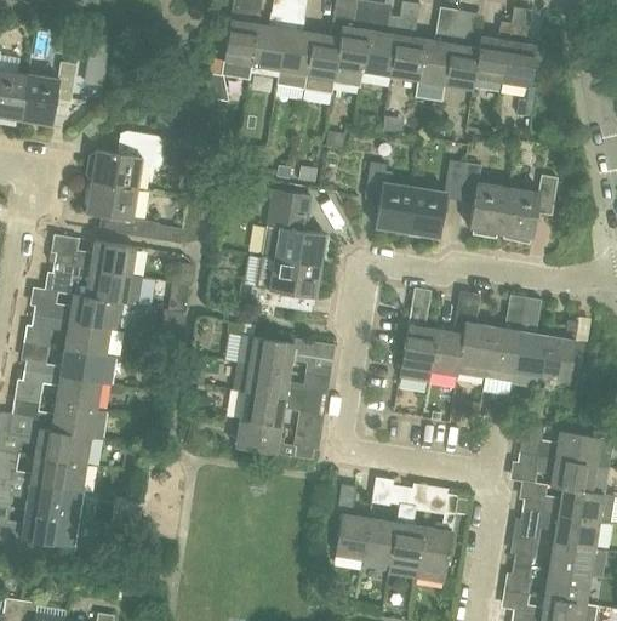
[(245,0),(234,0),(223,74),(251,79),(252,73),(253,67),(260,24),(249,22),(249,18),(243,17),(245,0)]
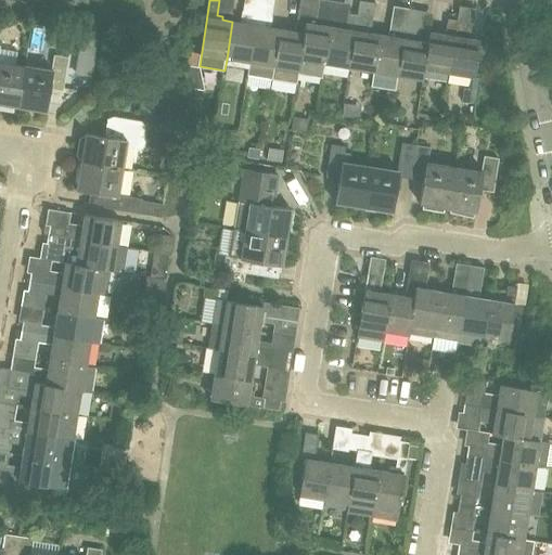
[(226,65),(249,68),(249,63),(260,0),(245,0),(244,10),(249,14),(247,24),(242,23),(232,22),(227,60),(226,65)]
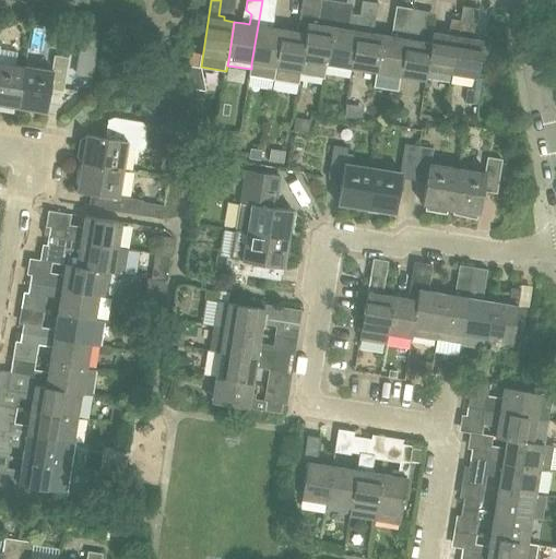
[(278,68),(284,30),(268,27),(270,16),(275,15),(278,0),(262,0),(251,63),(251,69),(249,76),(275,81),(278,68)]
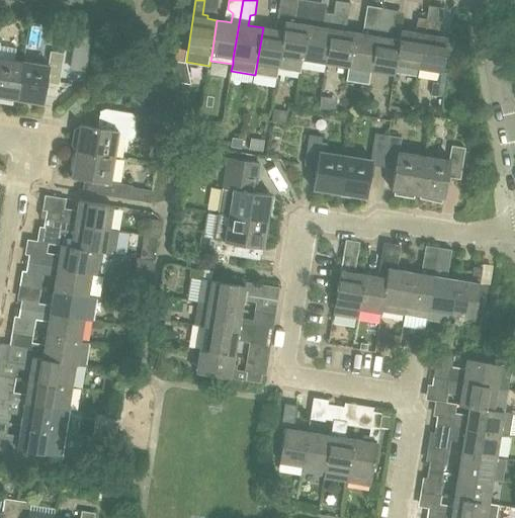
[(302,73),(304,60),(310,26),(294,23),(297,0),(281,0),(279,14),(287,16),(281,56),(279,66),(279,69),(302,73)]
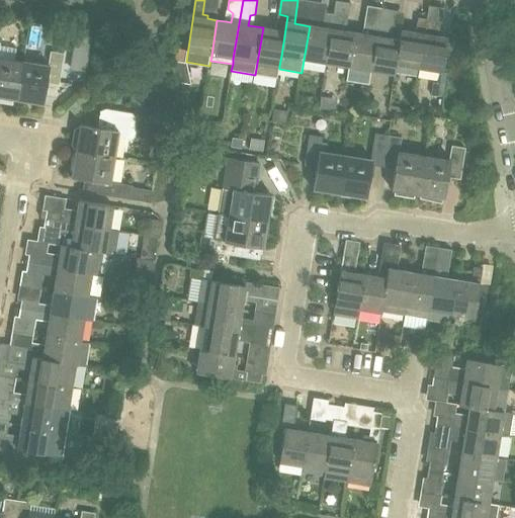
[(326,64),(349,67),(354,33),(346,31),(350,4),(336,1),(334,14),(326,64)]
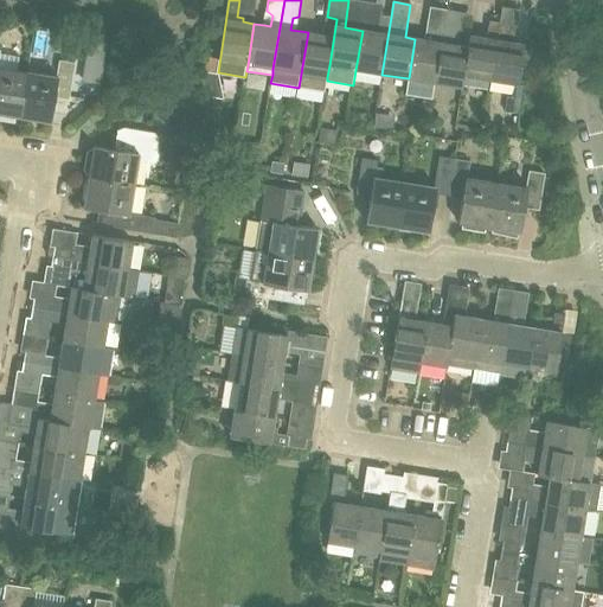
[(435,83),(447,11),(430,7),(424,40),(415,39),(409,78),(435,83)]
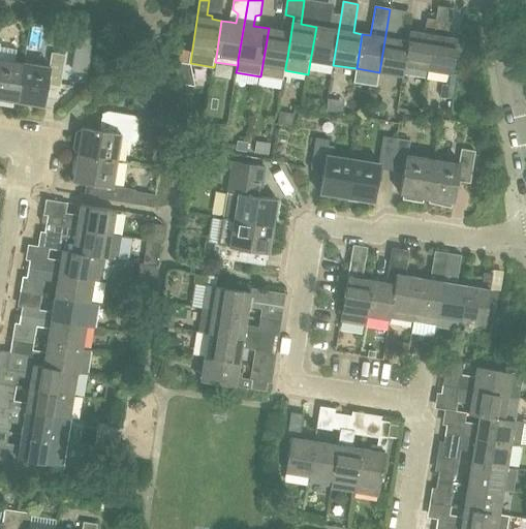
[(428,70),(453,74),(458,38),(449,37),(454,8),(438,6),(436,20),(428,70)]
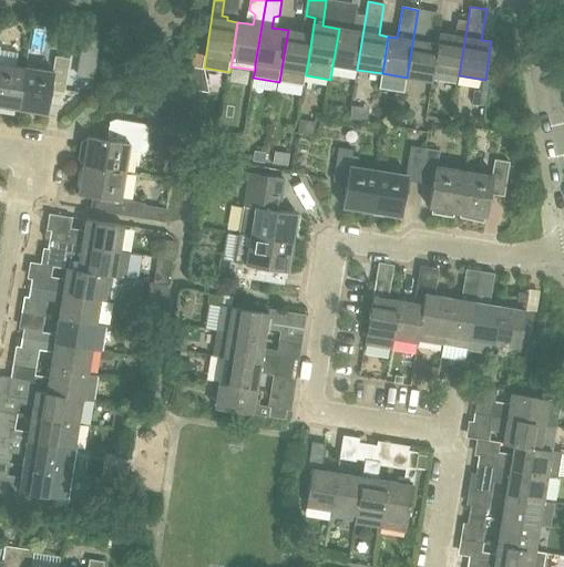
[(432,82),(433,71),(439,43),(422,41),(427,11),(418,10),(407,78),(432,82)]
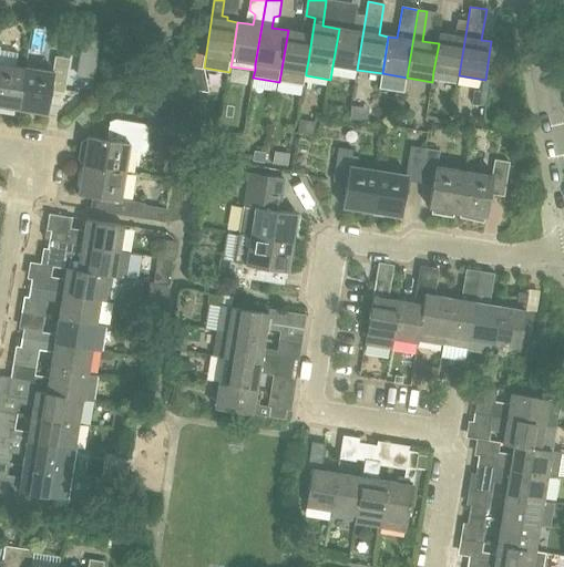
[(339,29),(332,65),(357,70),(366,16),(358,14),(355,31),(350,30),(339,29)]
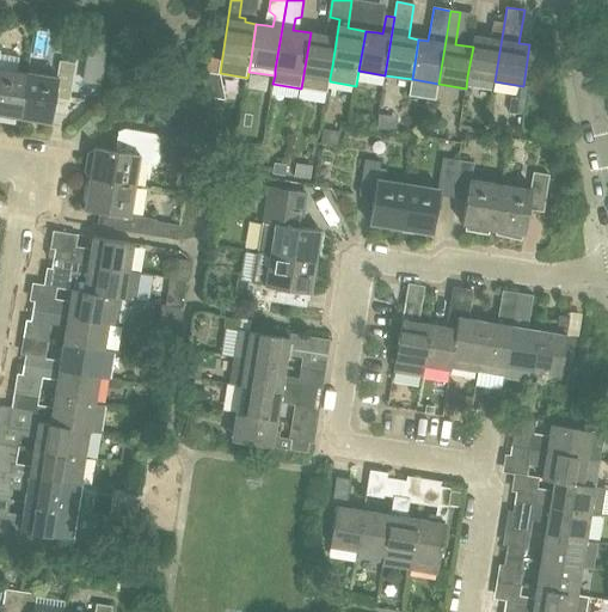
[(330,78),(332,66),(339,19),(330,17),(327,35),(311,32),(304,74),(301,89),(327,92),(330,81),(330,78)]
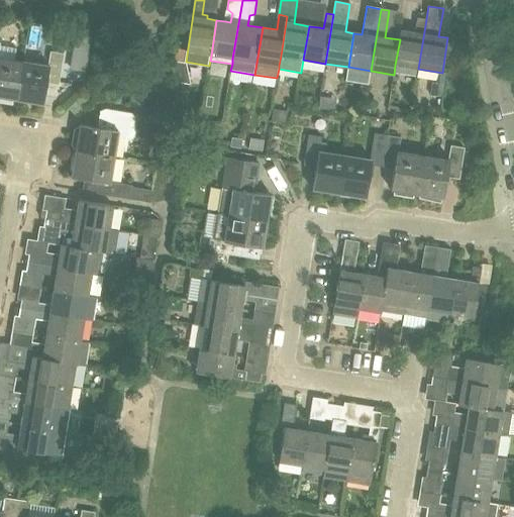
[(395,65),(418,69),(426,19),(419,17),(417,33),(401,30),(400,39),(395,65)]
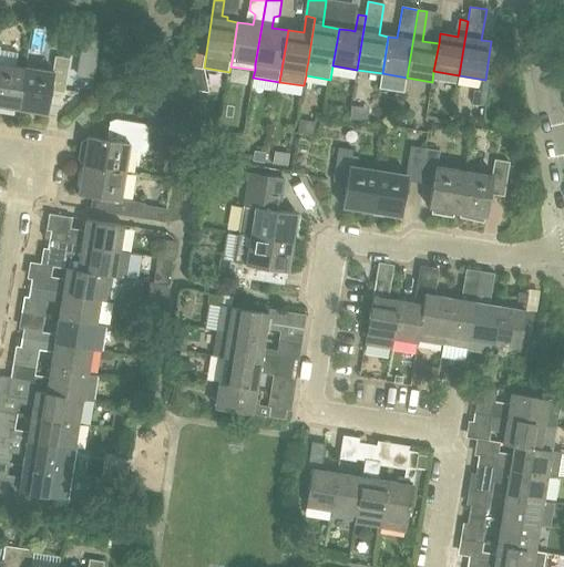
[(101,35),(85,33),(79,76),(94,79),(101,35)]
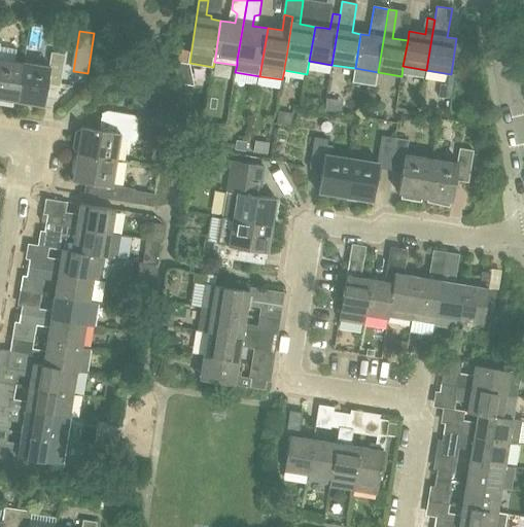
[(0,42),(0,103),(11,106),(12,100),(18,101),(24,63),(18,62),(20,48),(0,45),(0,43),(0,42)]
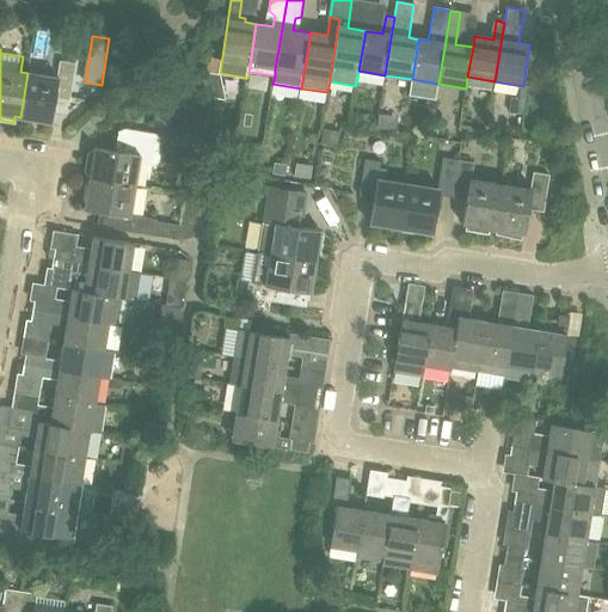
[(57,78),(28,73),(20,117),(50,123),(55,98),(71,101),(77,63),(60,61),(57,78)]
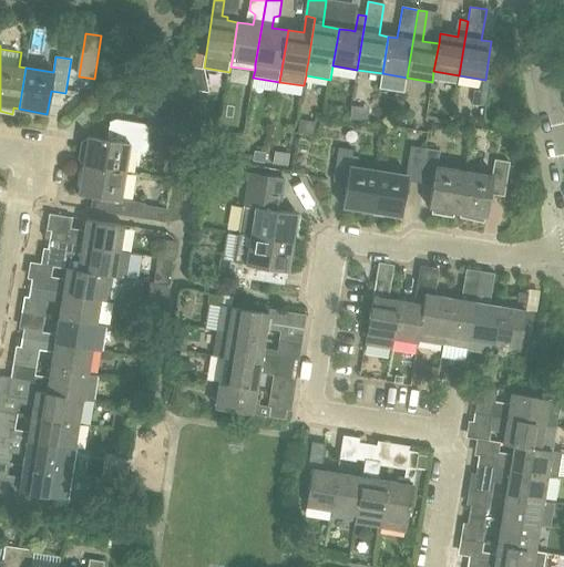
[(82,164),(83,165),(125,172),(129,152),(142,154),(146,150),(147,145),(145,140),(146,127),(144,124),(115,120),(108,121),(109,122),(115,121),(118,124),(115,141),(88,136),(86,137),(81,142),(78,158),(82,164)]
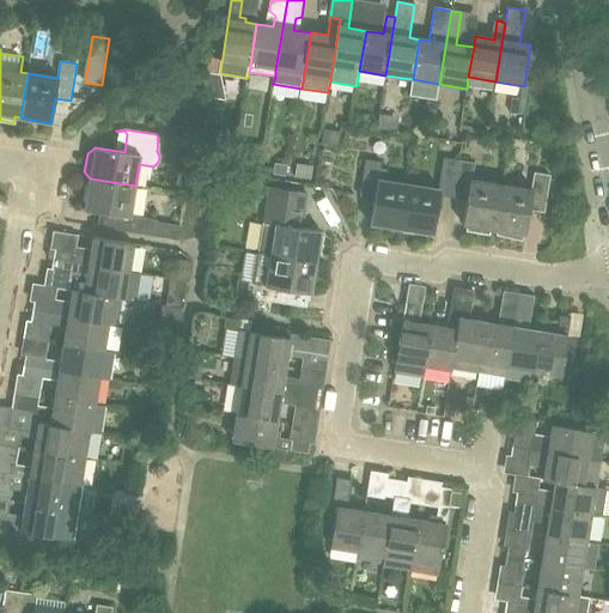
[(439,190),(409,186),(402,231),(433,236),(439,195),(454,198),(460,162),(444,158),(439,190)]
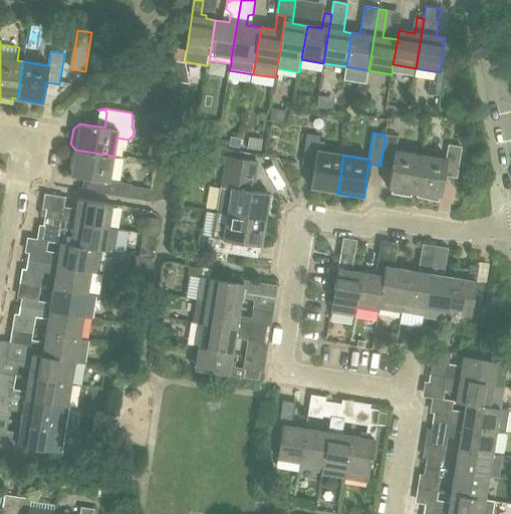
[(311,190),(337,194),(343,156),(318,152),(321,137),(306,135),(302,166),(314,168),(311,190)]
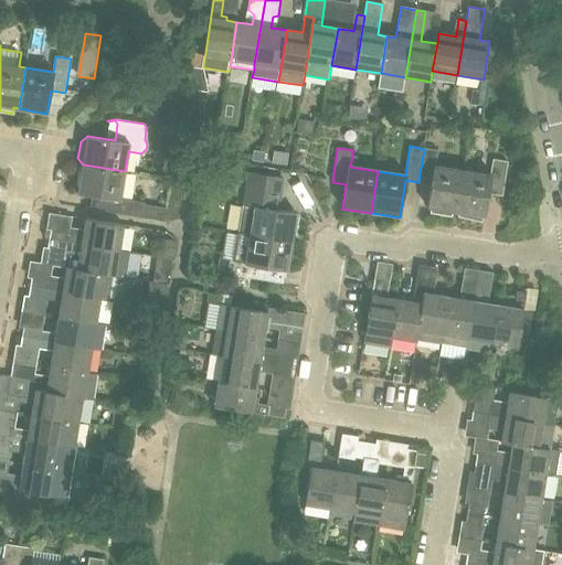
[(424,149),(419,182),(433,184),(428,208),(433,209),(432,214),(453,217),(454,212),(456,212),(464,170),(436,166),(439,151),(424,149)]
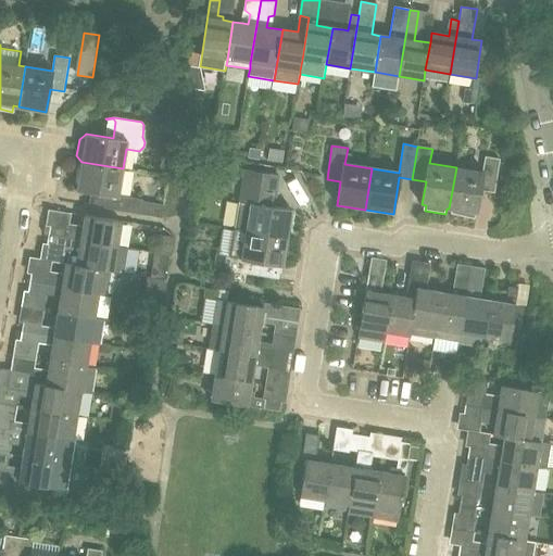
[(456,167),(449,209),(453,210),(452,215),(473,218),(474,213),(477,213),(481,190),(494,192),(500,160),(486,158),(484,172),(456,167)]
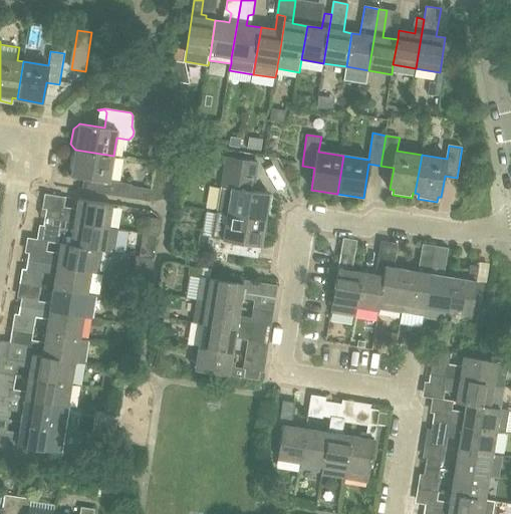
[(149,201),(151,189),(108,182),(113,156),(75,150),(70,176),(86,179),(84,191),(149,201)]
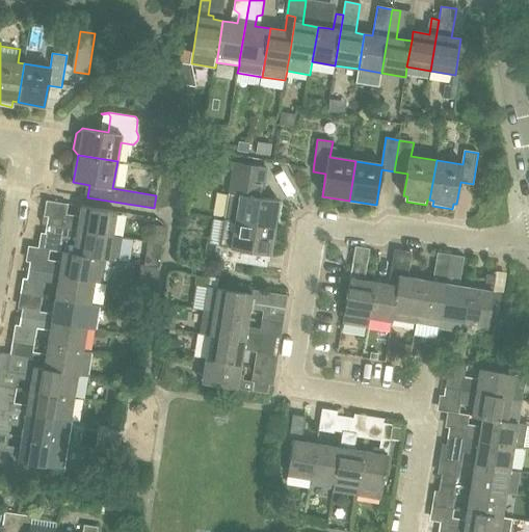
[(264,188),(267,171),(268,170),(235,164),(226,220),(274,229),(280,202),(254,197),(256,186),(264,188)]
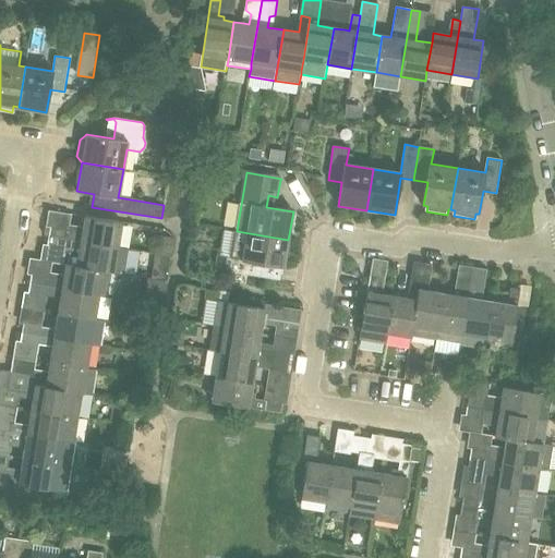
[(48,237),(118,247),(121,222),(84,216),(82,228),(67,225),(65,230),(45,227),(44,235),(48,237)]
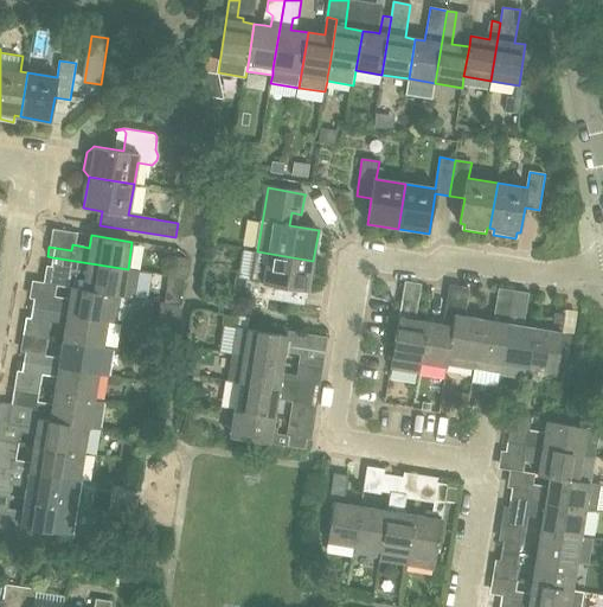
[(237,279),(235,294),(236,294),(270,300),(282,302),(284,288),(308,292),(313,261),(257,251),(244,250),(239,279),(237,279)]
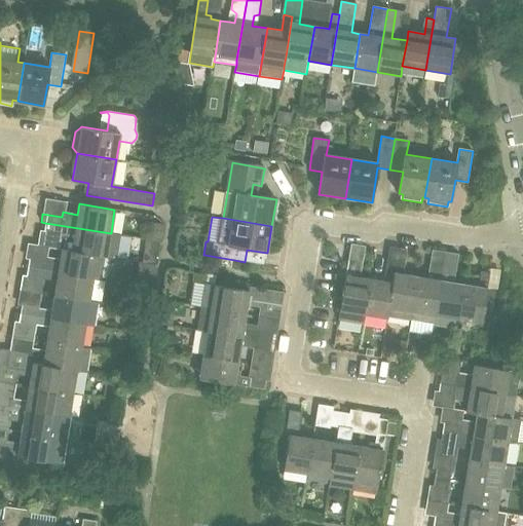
[(120,235),(111,233),(45,223),(44,231),(66,235),(64,249),(72,250),(72,251),(97,255),(97,256),(107,258),(117,259),(120,235)]
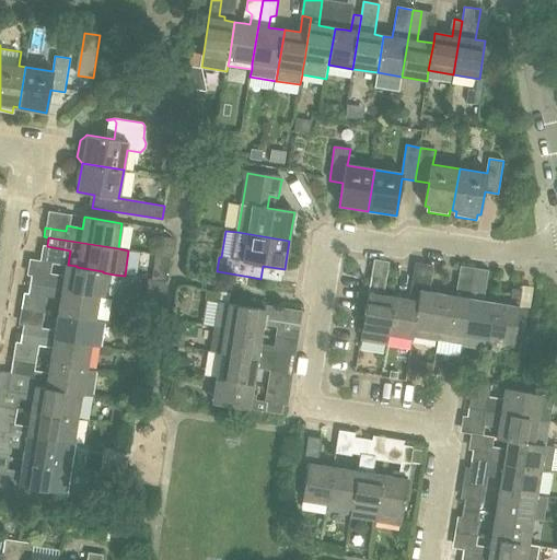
[(437,343),(444,295),(429,293),(433,267),(414,264),(410,284),(420,286),(412,339),(437,343)]
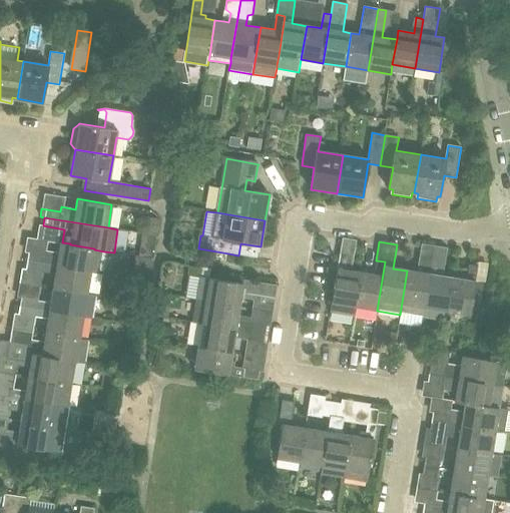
[(27,261),(90,271),(100,273),(104,251),(94,249),(94,248),(70,244),(70,243),(62,242),(60,242),(58,257),(29,251),(27,261)]
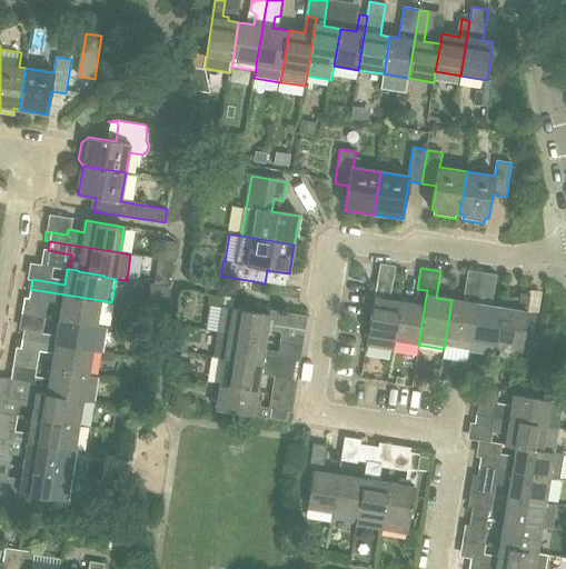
[(452,300),(444,349),(469,353),(472,341),(483,272),(468,270),(464,302),(452,300)]
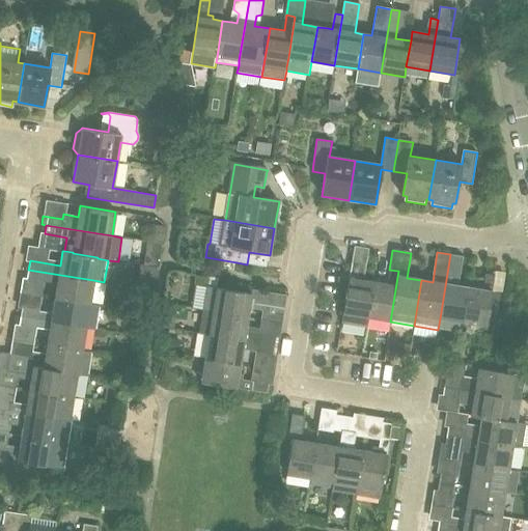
[(450,254),(440,318),(464,322),(470,287),(461,286),(465,256),(450,254)]
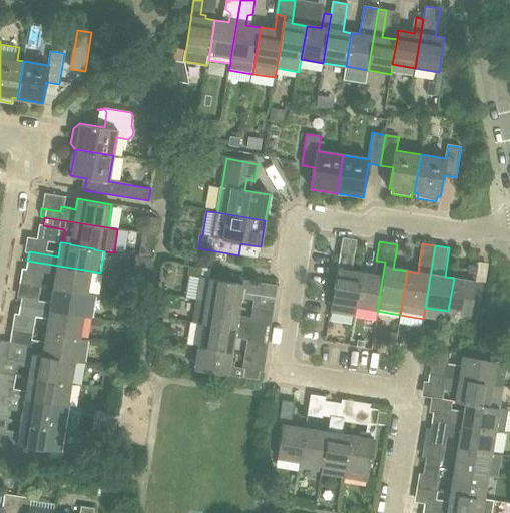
[(330,313),(354,317),(355,308),(361,273),(346,271),(348,255),(339,254),(330,313)]
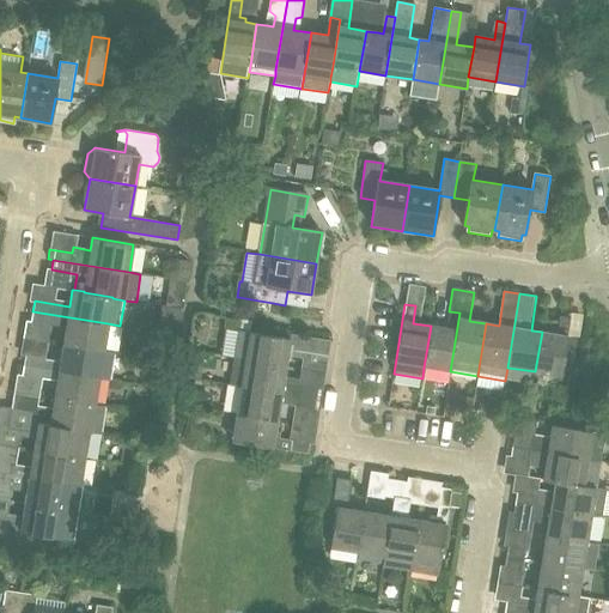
[(32,311),(31,322),(66,327),(64,345),(104,351),(108,323),(32,311)]
